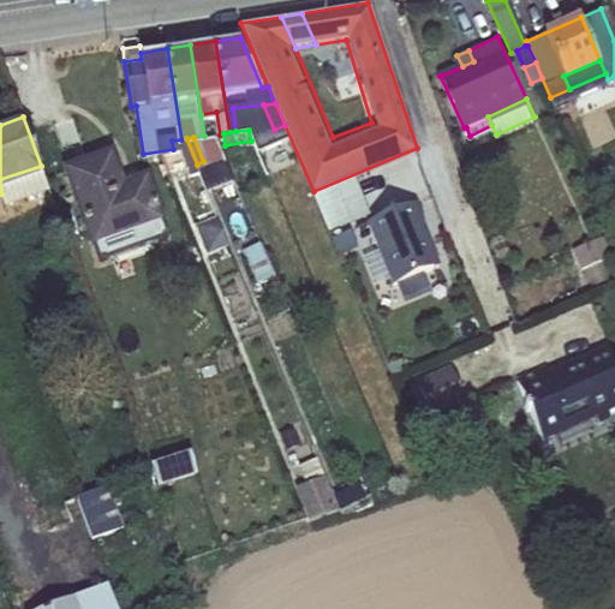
[(172,141),(173,149),(181,148),(190,171),(198,167),(197,165),(186,138),(181,139),(172,141)]
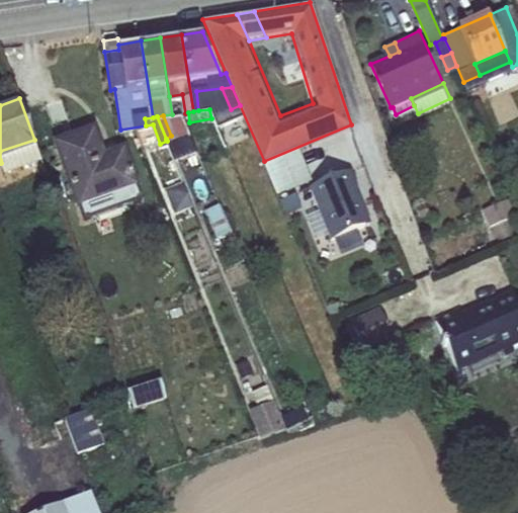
[(82,210),(89,215),(135,198),(139,190),(122,146),(103,154),(93,126),(56,140),(82,210)]
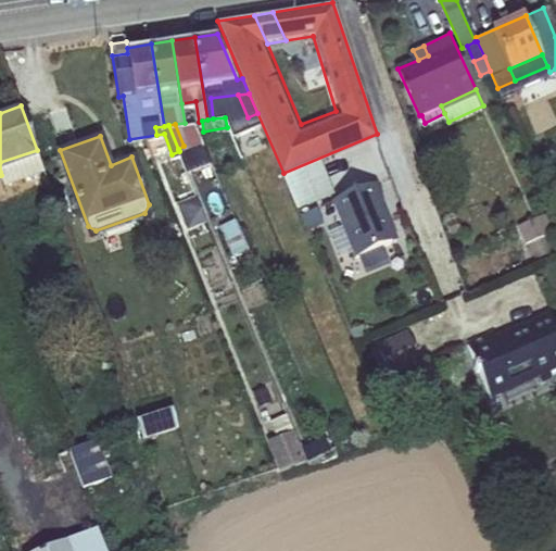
[(0,172),(1,175),(4,184),(43,170),(37,150),(0,162),(0,172)]
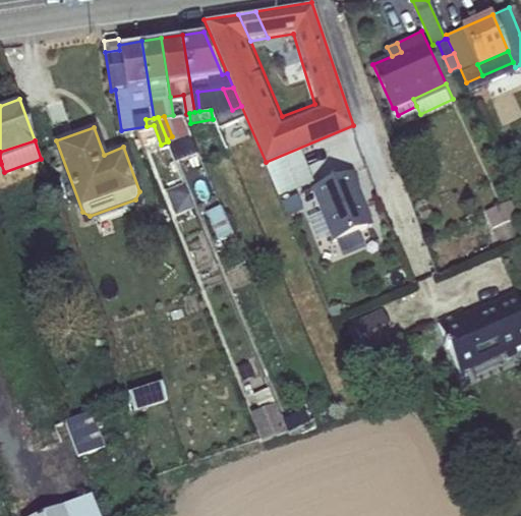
[(354,164),(311,179),(331,233),(369,220),(355,181),(360,179),(354,164)]
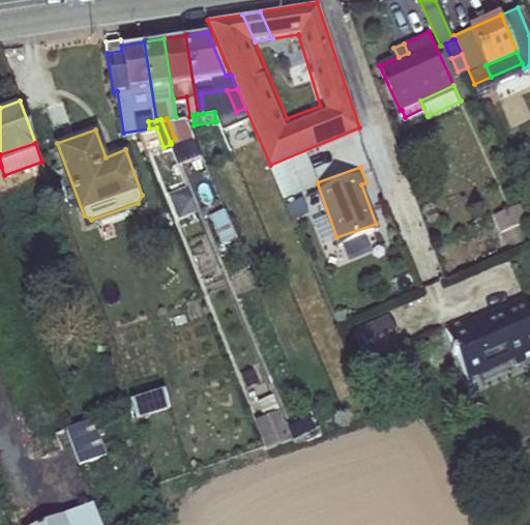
[(186,187),(170,194),(178,216),(196,210),(186,187)]
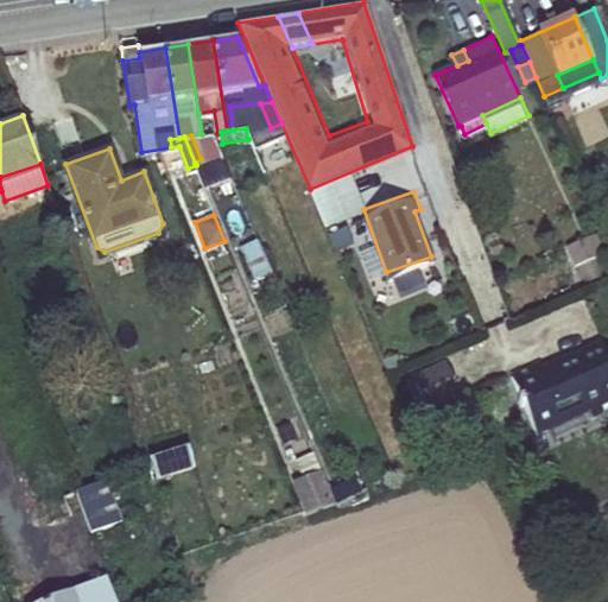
[(597,233),(591,236),(594,242),(601,240),(597,233)]
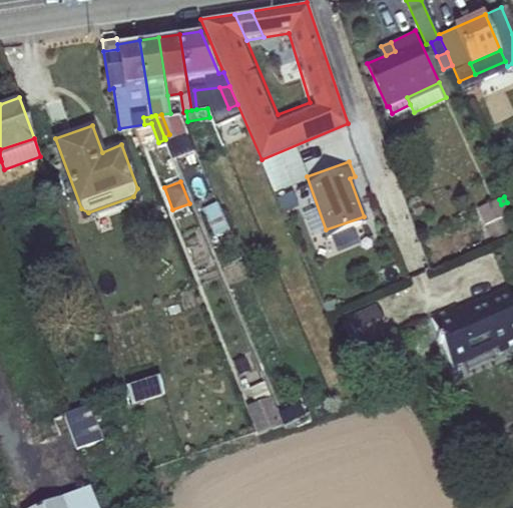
[(481,206),(487,220),(506,211),(510,209),(507,202),(501,204),(499,199),(481,206)]
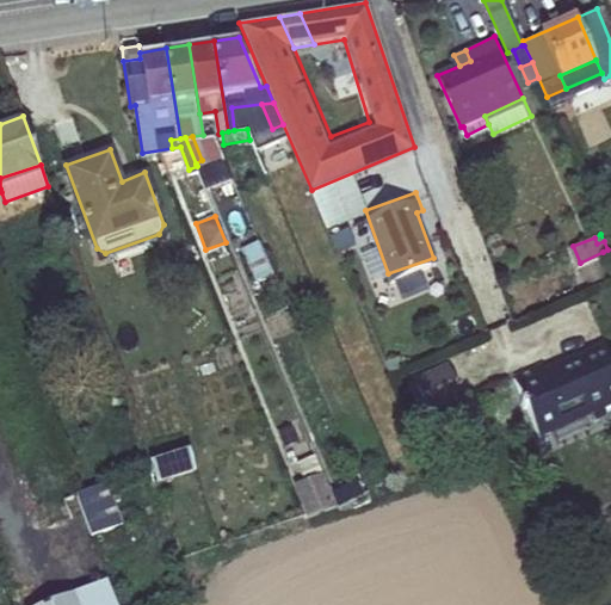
[(244,248),(257,277),(273,270),(260,241),(244,248)]
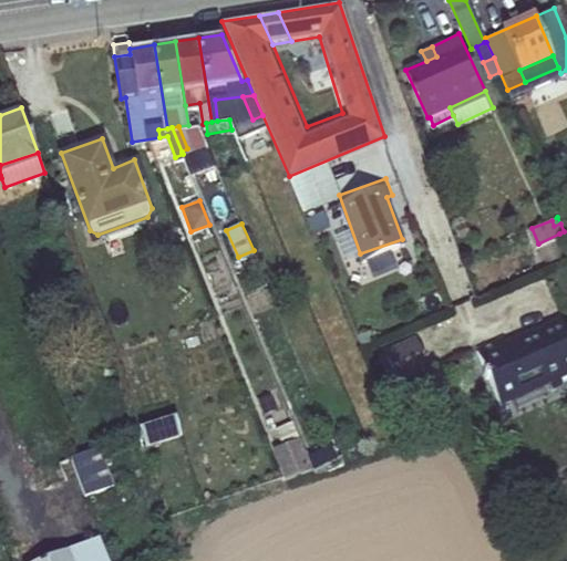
[(342,261),(357,258),(349,228),(336,231),(342,261)]
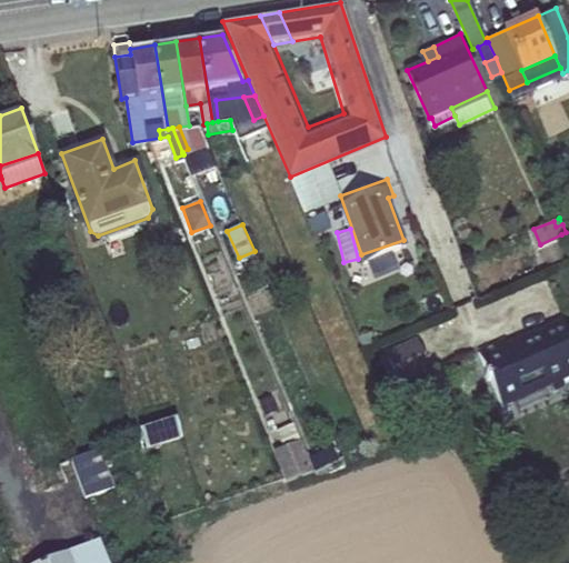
[(561,234),(540,244),(543,252),(566,242),(561,234)]
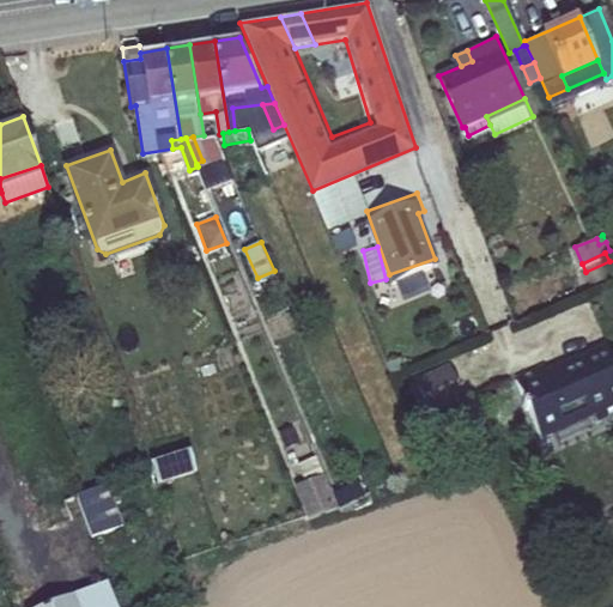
[(607,343),(547,366),(548,371),(608,346),(607,343)]
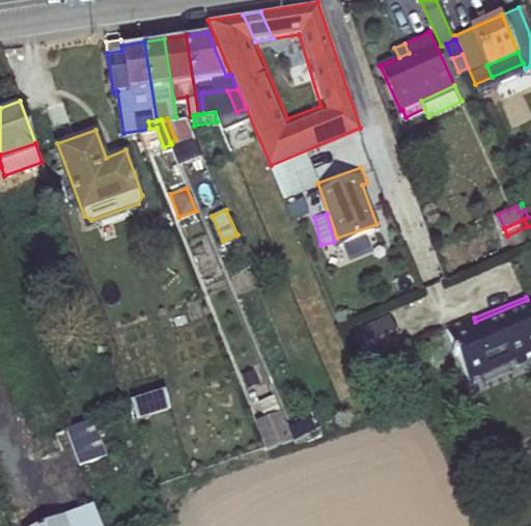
[(472,314),(447,325),(465,369),(516,348),(521,358),(530,353),(530,309),(527,300),(475,322),(474,317),(472,314)]
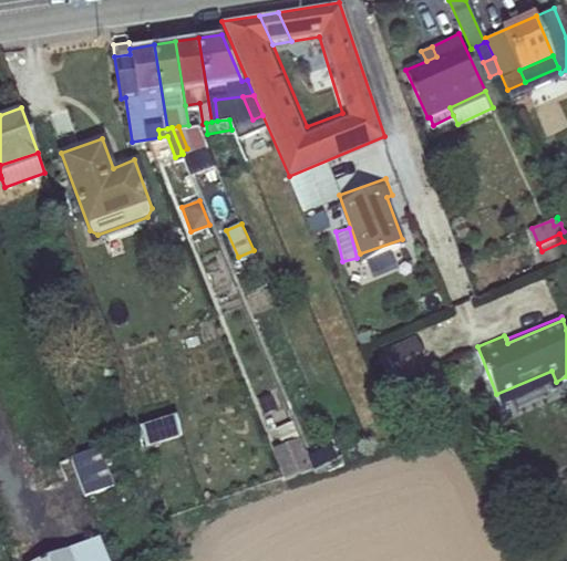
[(416,334),(384,347),(398,378),(430,365),(416,334)]
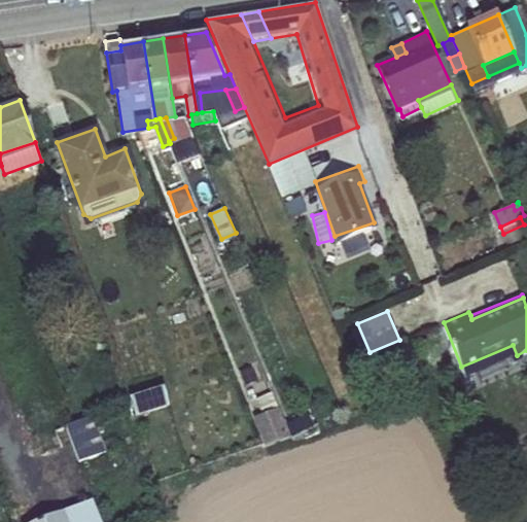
[(357,323),(353,326),(365,354),(370,352),(357,323)]
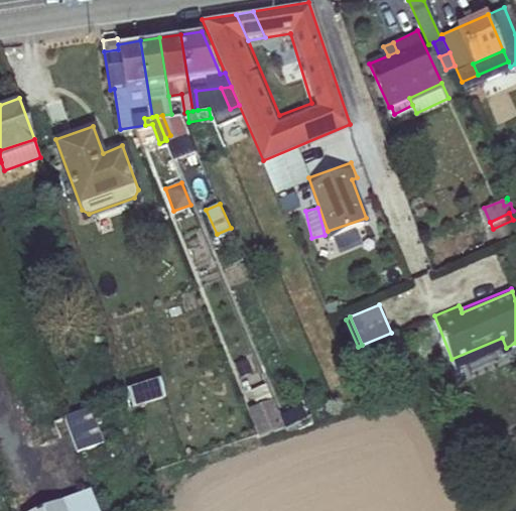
[(455,365),(499,346),(501,349),(506,348),(502,338),(452,359),(455,365)]
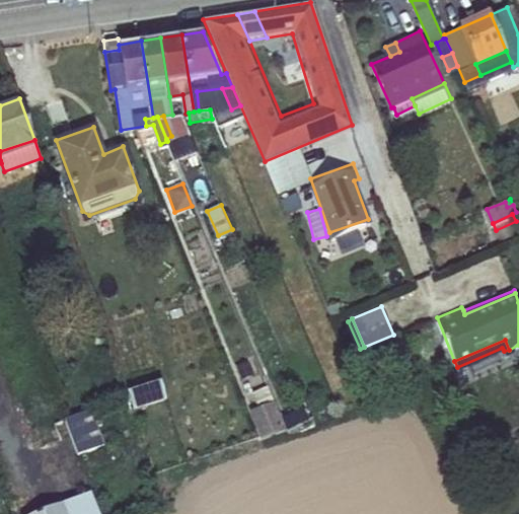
[(236,362),(248,390),(267,382),(255,354),(236,362)]
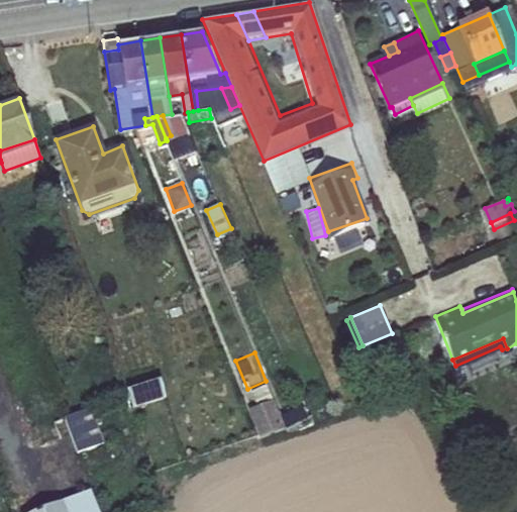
[(248,407),(260,434),(285,425),(273,397),(248,407)]
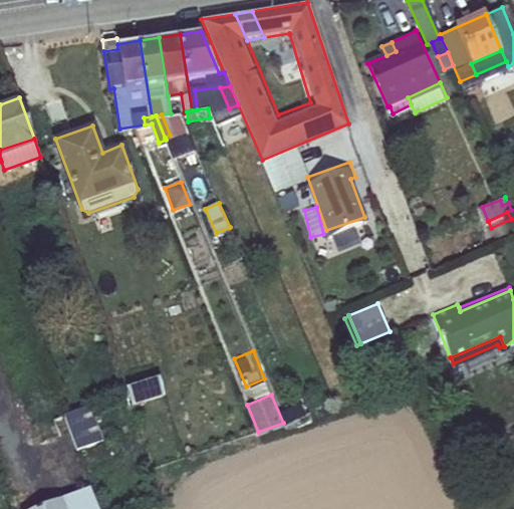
[(303,397),(278,406),(284,422),(308,413),(303,397)]
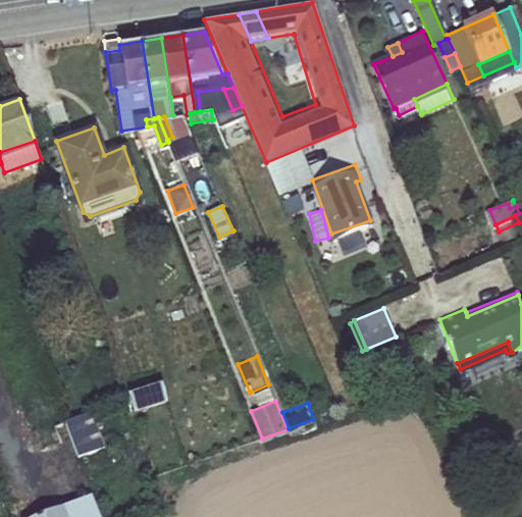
[(89,410),(64,419),(77,455),(103,446),(89,410)]
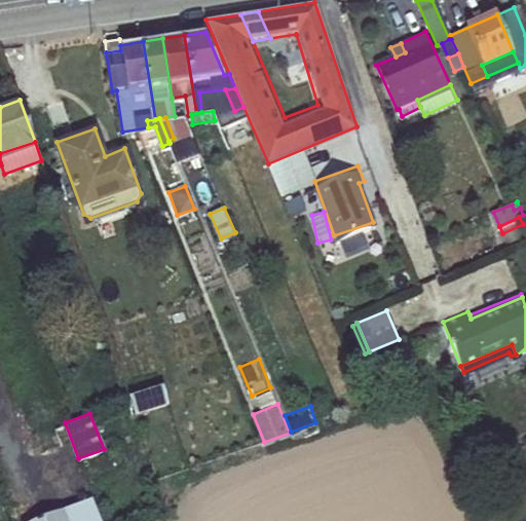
[(102,520),(92,496),(30,520),(102,520)]
